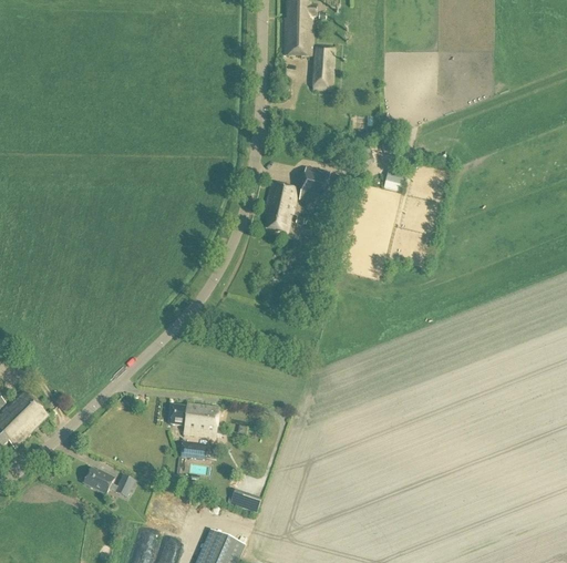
[(310,1),(288,1),(288,18),(285,18),(282,54),(315,55),(313,88),(332,89),(333,45),(315,45),(315,50),(311,49),(313,14),(317,14),(318,4),(310,3),(310,1)]
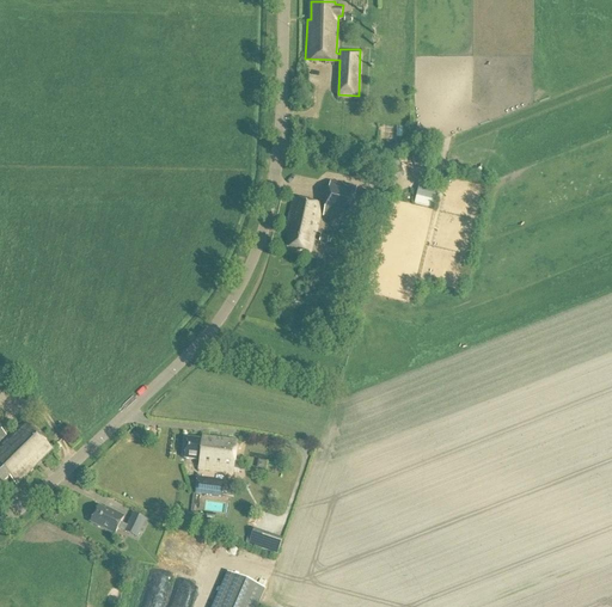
[(350,219),(357,184),(331,179),(324,214),(350,219)]
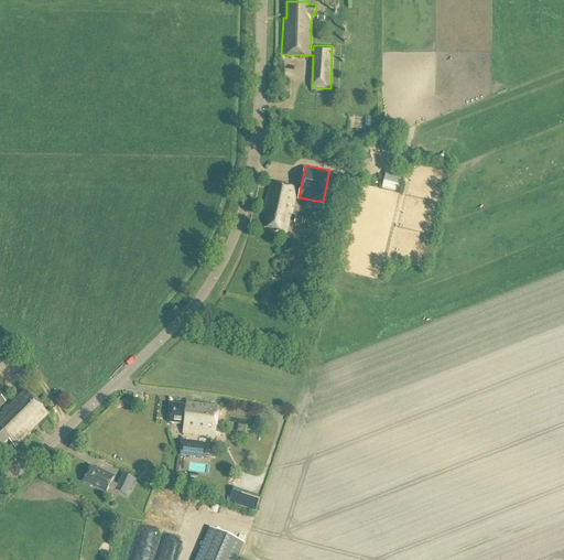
[(386,170),(383,178),(400,182),(402,173),(386,170)]
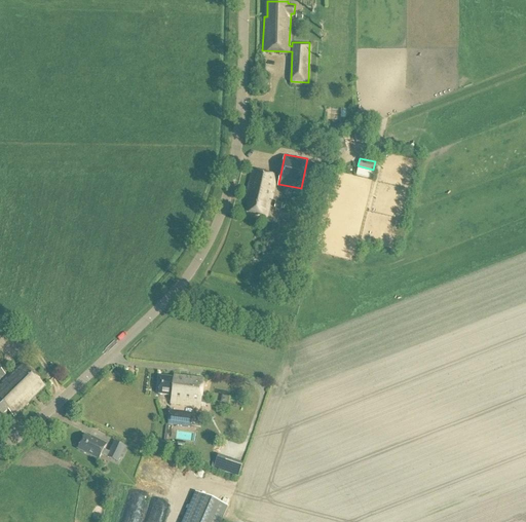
[(276,174),(253,169),(247,197),(250,197),(247,211),(266,215),(269,199),(271,200),(276,174)]
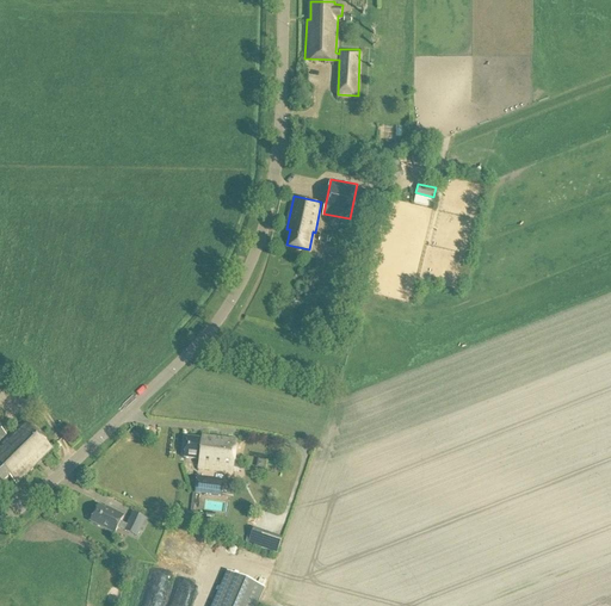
[(363,201),(359,217),(370,220),(374,203),(363,201)]
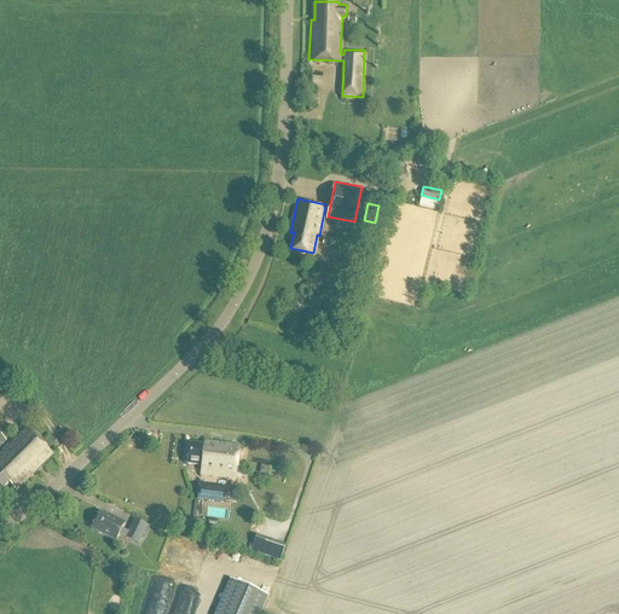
[(53,453),(27,427),(0,452),(0,491),(9,482),(17,490),(53,453)]
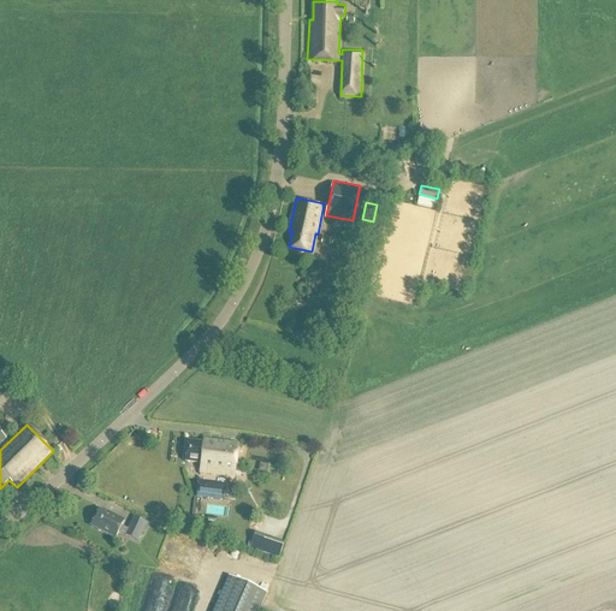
[(238,442),(203,437),(203,439),(188,437),(185,458),(201,461),(200,469),(235,474),(238,442)]
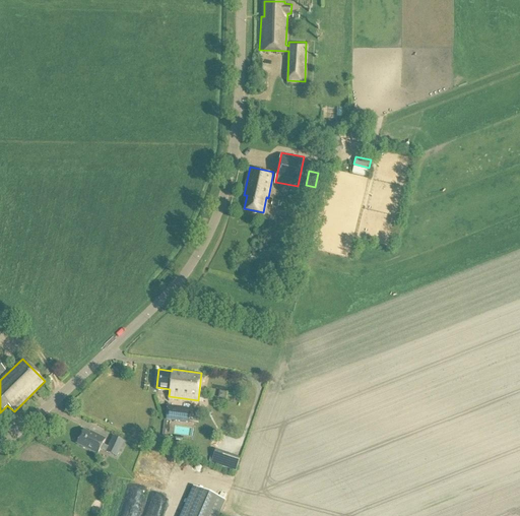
[(189,420),(191,407),(168,405),(166,417),(189,420)]
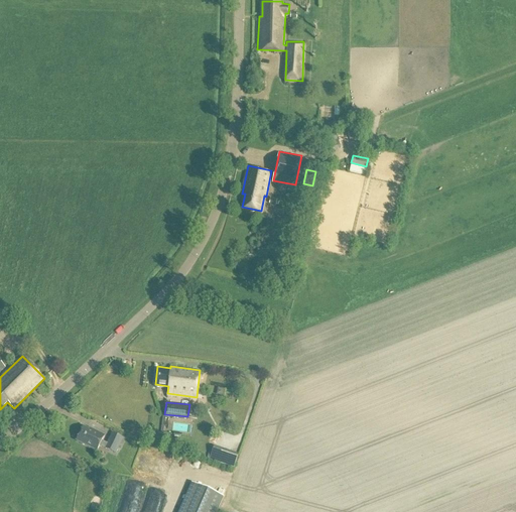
[(102,433),(83,424),(76,438),(96,449),(99,443),(114,452),(121,436),(111,431),(106,441),(100,438),(102,433)]
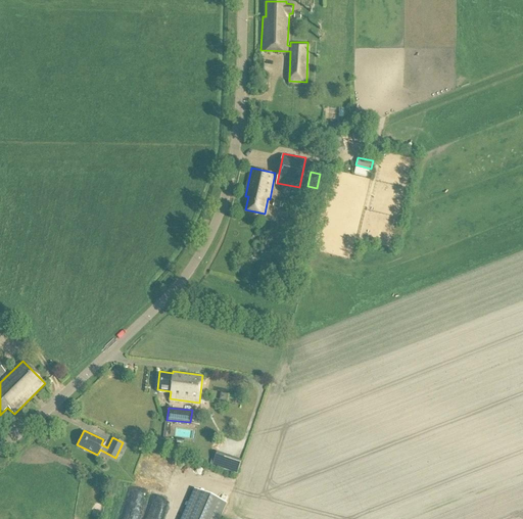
[(220,466),(221,464),(225,453),(217,450),(211,463),(220,466)]
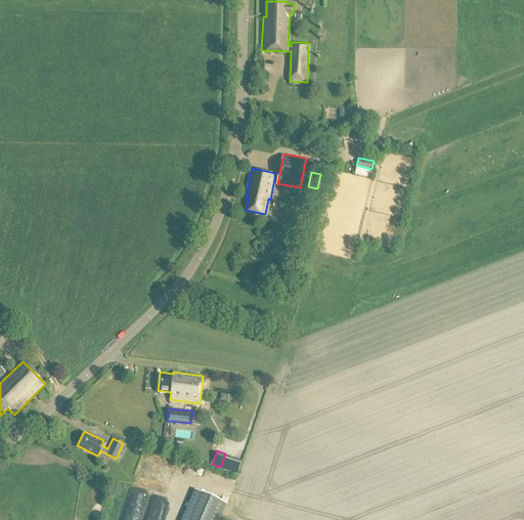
[(121,519),(138,519),(143,488),(127,485),(121,519)]
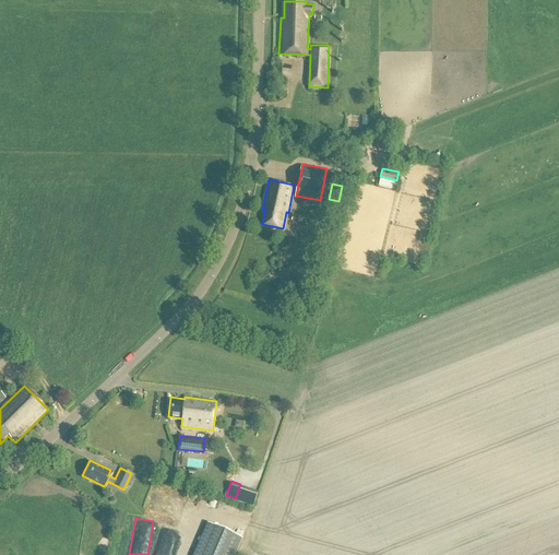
[(207,520),(192,554),(234,554),(242,535),(207,520)]
